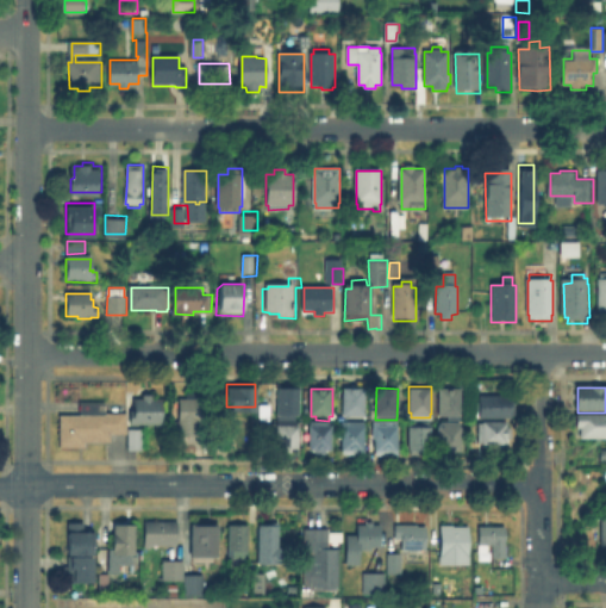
[(366,420),(342,420),(342,389),(364,389),(366,420)]
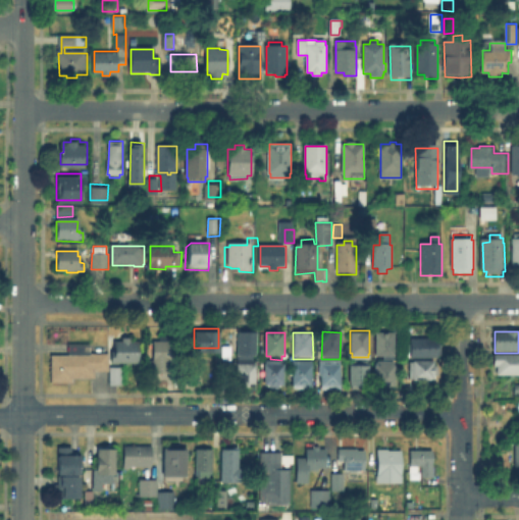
[(256,333),(257,359),(238,359),(238,333),(256,333)]
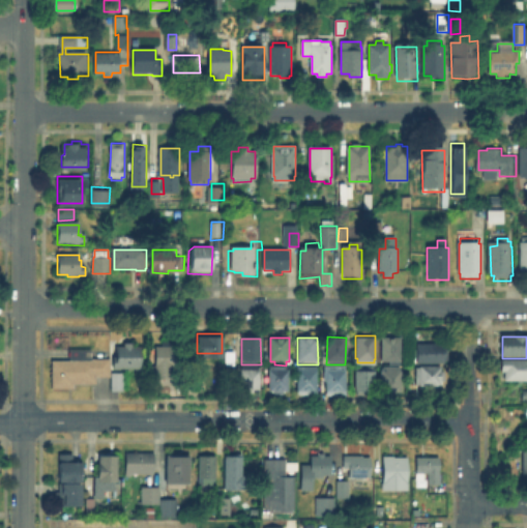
[(400,340),(399,367),(387,365),(387,362),(381,362),(382,339),(400,340)]
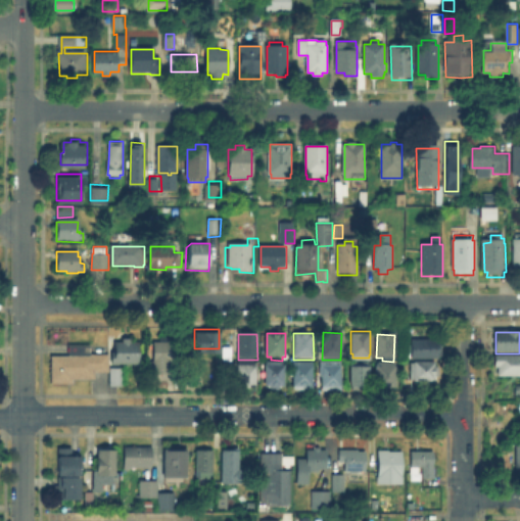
[(170,340),(169,344),(176,344),(176,366),(184,366),(184,382),(168,382),(168,376),(149,375),(149,363),(153,363),(153,343),(160,343),(160,339),(170,340)]
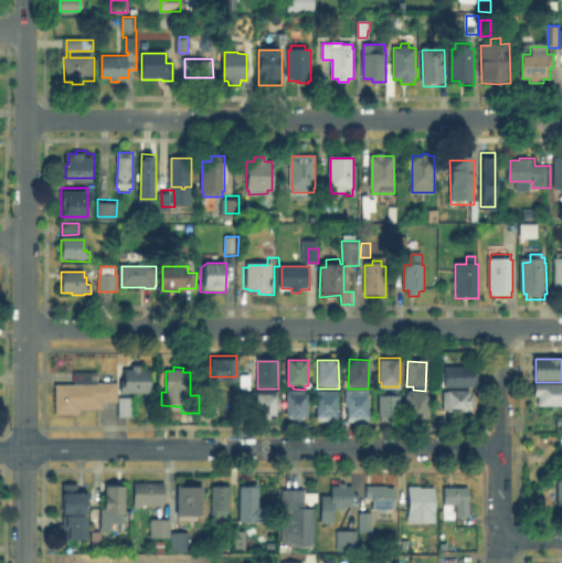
[(150,372),(150,395),(120,395),(120,383),(123,383),(123,372),(131,372),(131,368),(141,368),(141,372),(150,372)]
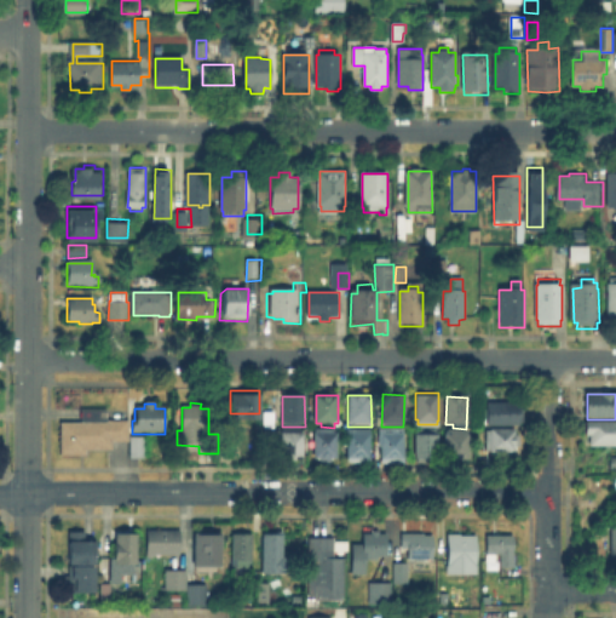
[(519,404),(519,411),(524,411),(524,423),(519,424),(519,427),(487,427),(487,419),(483,419),(483,410),(487,411),(487,404),(519,404)]
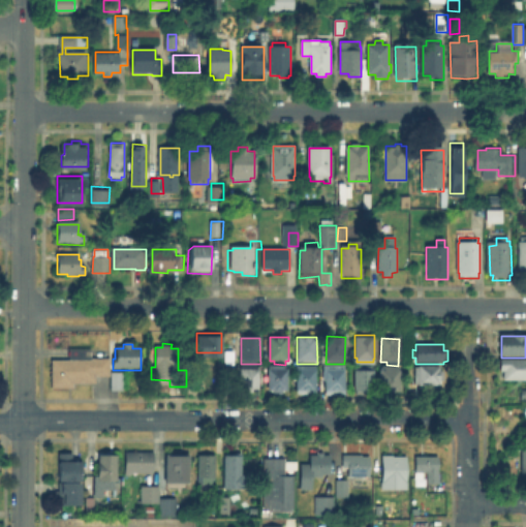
[(111,360),(111,377),(96,377),(96,383),(74,383),(73,389),(53,389),(53,361),(69,362),(69,350),(92,349),(92,360),(111,360)]
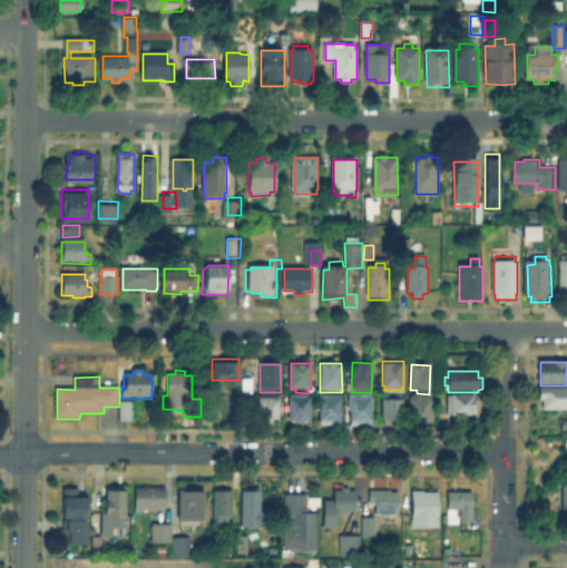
[(566,418),(564,418),(564,417),(563,417),(563,412),(544,411),(543,400),(538,400),(537,388),(566,387),(566,418)]
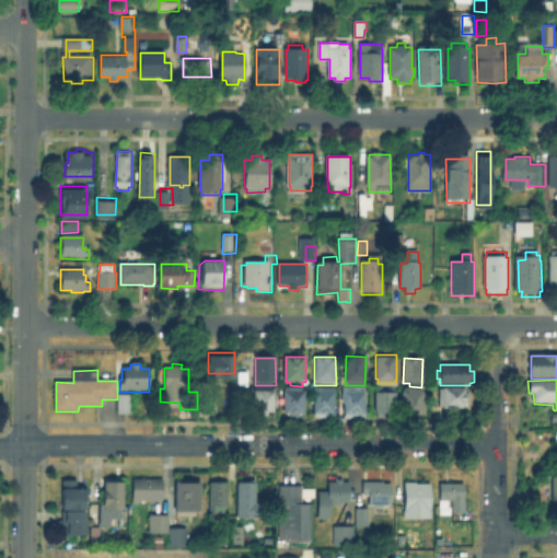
[(276,387),(276,413),(269,413),(269,416),(260,416),(262,411),(255,411),(256,386),(276,387)]
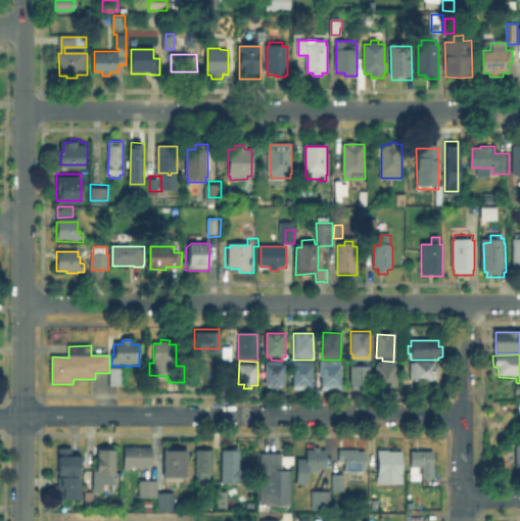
[(314,361),(314,386),(313,385),(313,388),(295,388),(296,385),(294,385),(294,361),(314,361)]
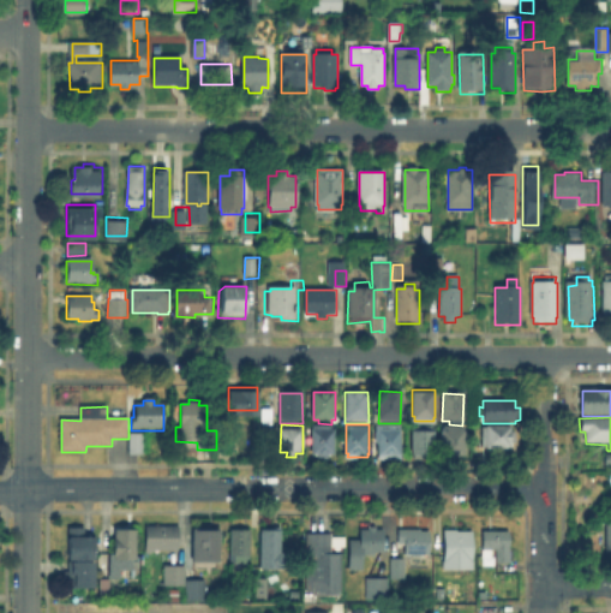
[(401,426),(401,456),(394,456),(395,459),(383,459),(383,456),(378,456),(378,426),(401,426)]
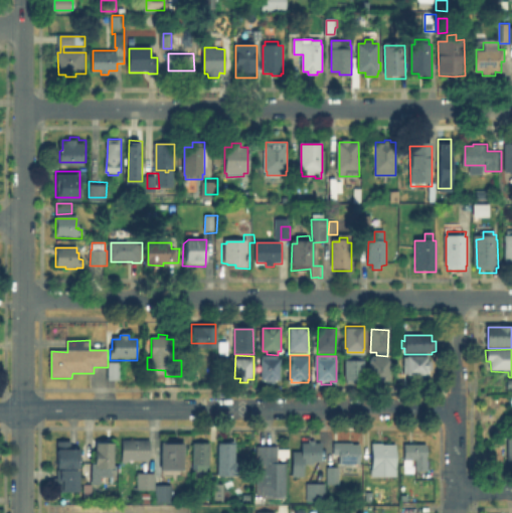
[(429,371),(429,375),(403,375),(403,356),(429,357),(429,362),(433,362),(433,371),(429,371)]
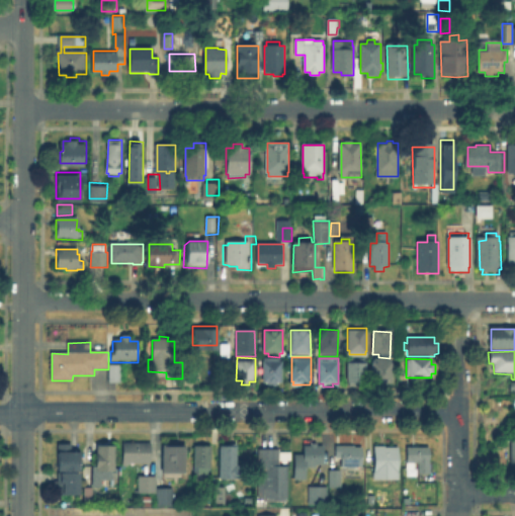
[(279,359),(279,362),(282,362),(282,382),(277,382),(277,385),(268,385),(268,382),(263,382),(263,361),(266,361),(266,359),(279,359)]
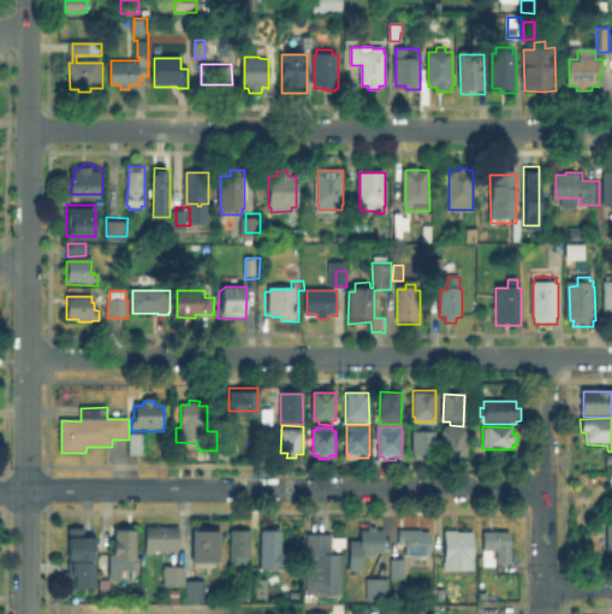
[(467,432),(467,456),(461,455),(459,460),(450,460),(449,456),(444,456),(444,431),(445,431),(445,427),(463,427),(463,432),(467,432)]
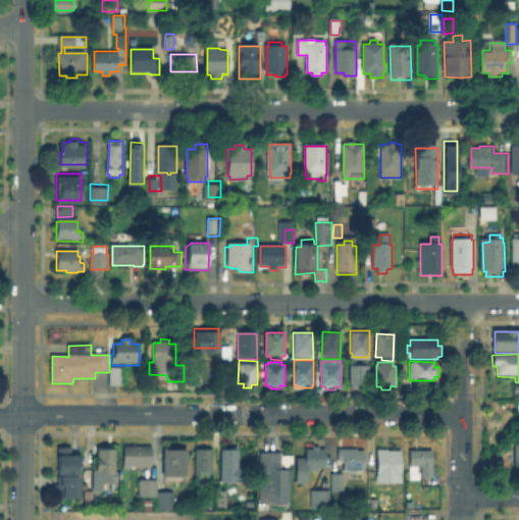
[(368,363),(368,386),(365,386),(365,391),(351,390),(352,386),(351,386),(351,363),(368,363)]
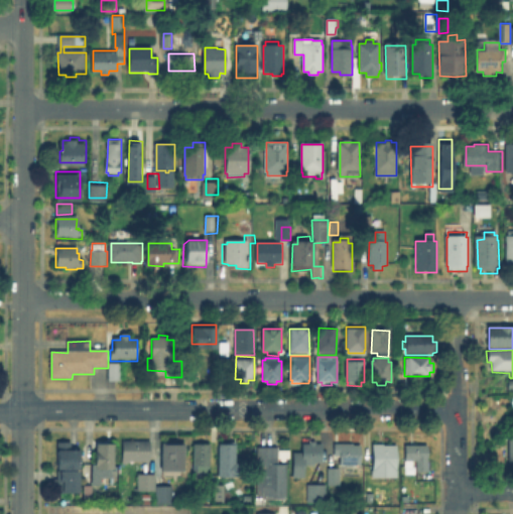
[(121,365),(121,383),(108,383),(108,365),(121,365)]
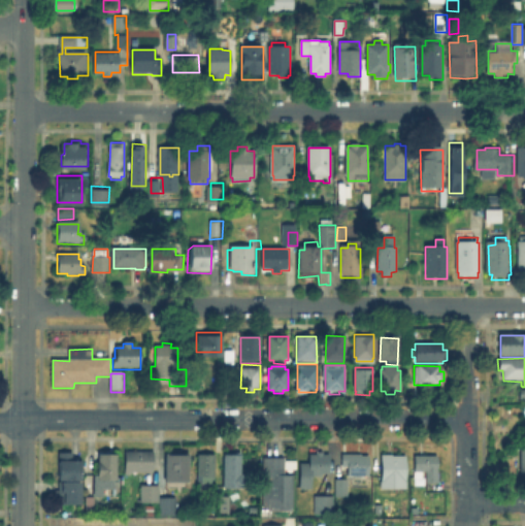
[(73,451),(73,459),(83,459),(83,503),(61,503),(61,480),(59,480),(59,451),(73,451)]
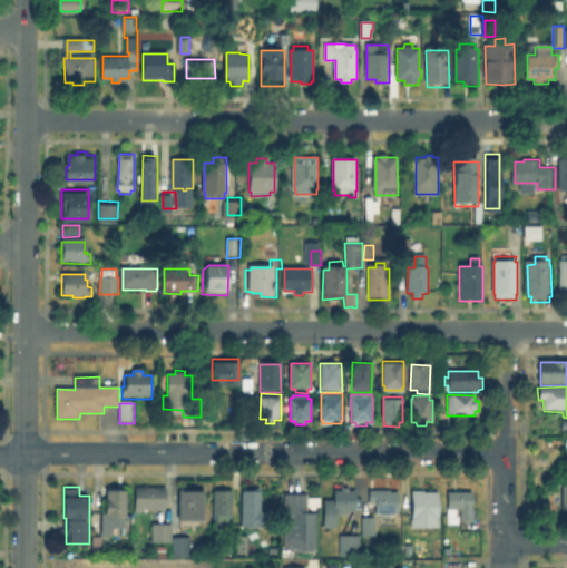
[(172,488),(172,510),(147,511),(147,513),(142,513),(142,488),(172,488)]
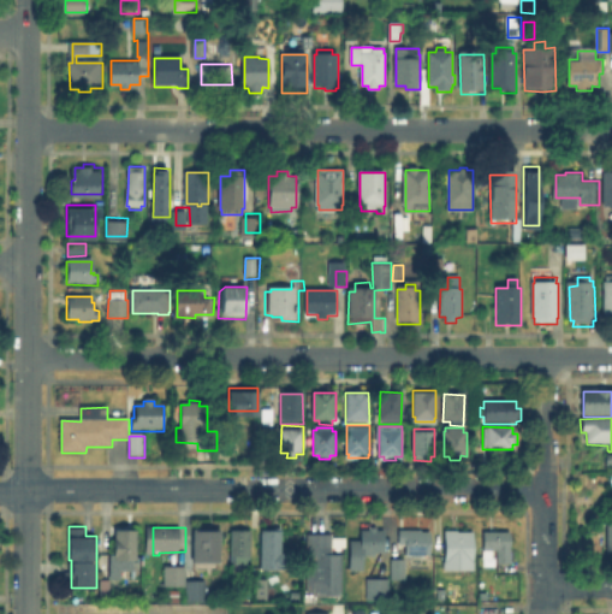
[(382,527),(382,531),(391,531),(391,554),(382,553),(382,556),(370,556),(370,571),(356,571),(356,541),(367,541),(368,530),(375,530),(375,527),(382,527)]
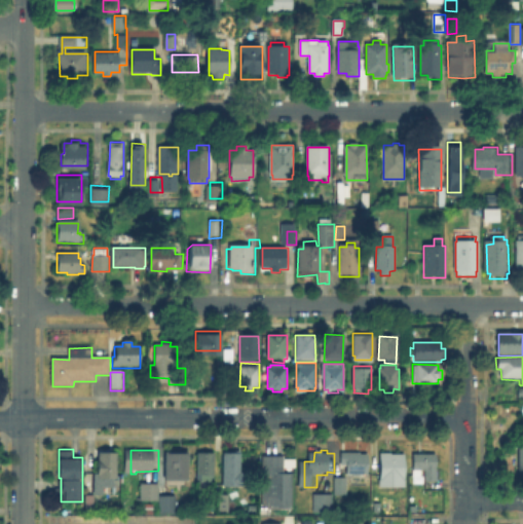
[(373,451),(374,483),(352,482),(352,477),(345,477),(345,472),(342,472),(342,463),(339,463),(340,452),(373,451)]
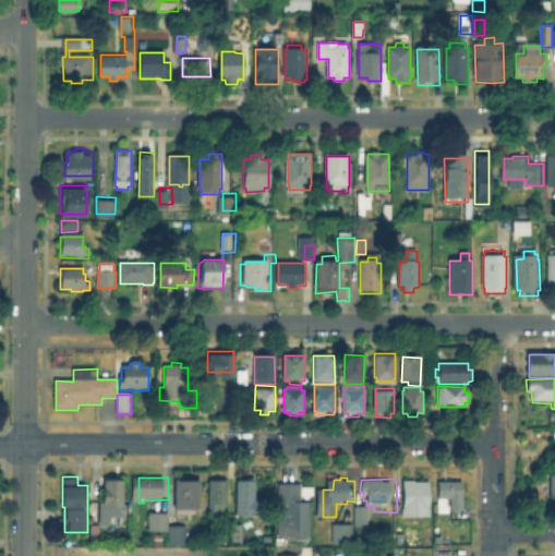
[(127,509),(127,518),(116,518),(116,527),(105,527),(105,504),(109,504),(109,481),(129,482),(128,509),(127,509)]
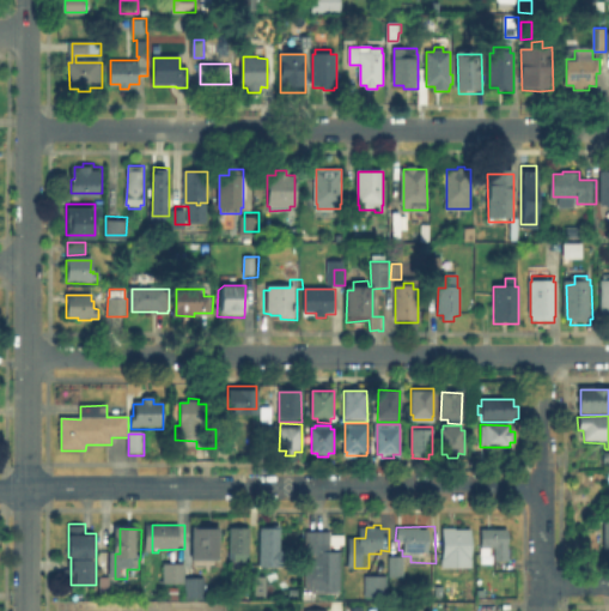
[(255,530),(255,562),(239,562),(239,554),(236,555),(236,528),(255,530)]
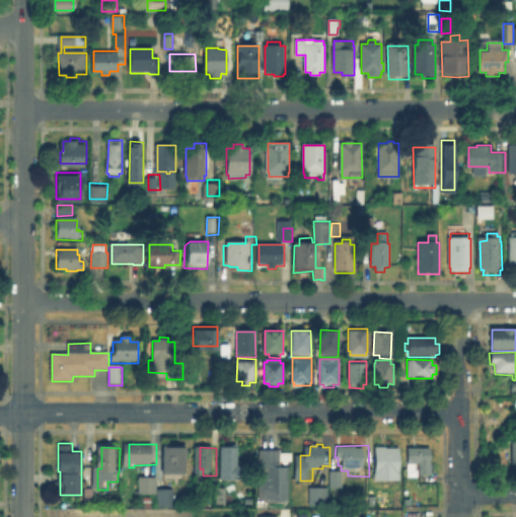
[(402,448),(402,465),(385,465),(386,468),(379,468),(378,447),(389,447),(389,448),(402,448)]
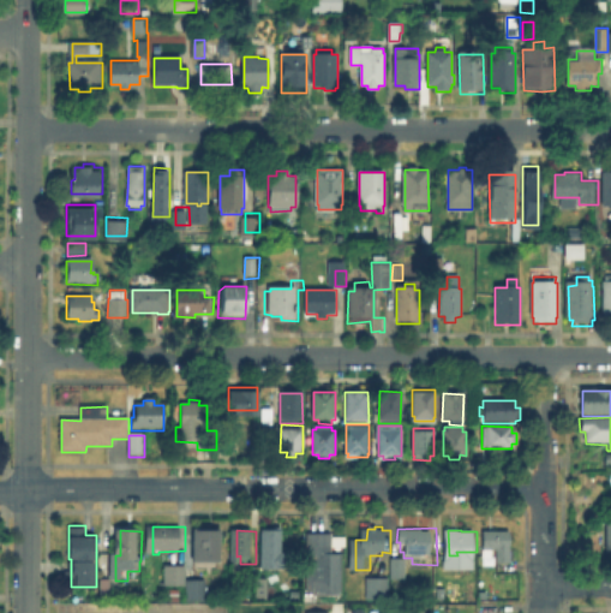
[(227,531),(227,565),(201,565),(201,531),(227,531)]
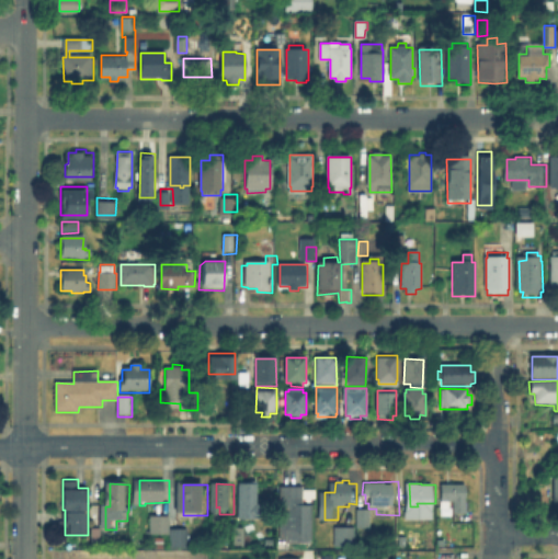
[(261,485),(262,505),(265,505),(265,520),(245,521),(245,485),(261,485)]
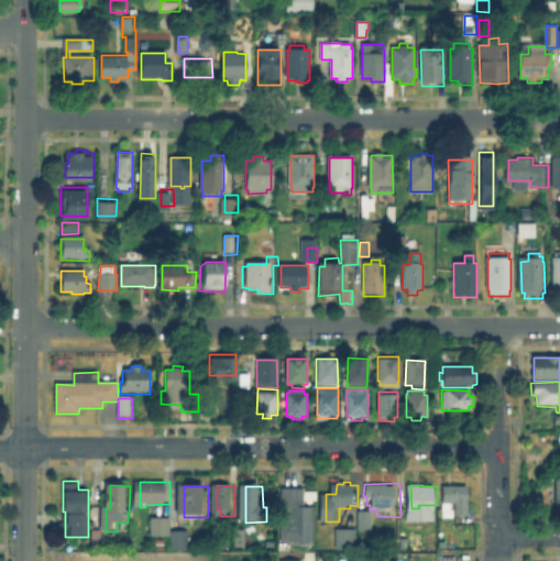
[(473,487),(473,517),(461,517),(461,505),(456,504),(456,510),(449,512),(449,487),(473,487)]
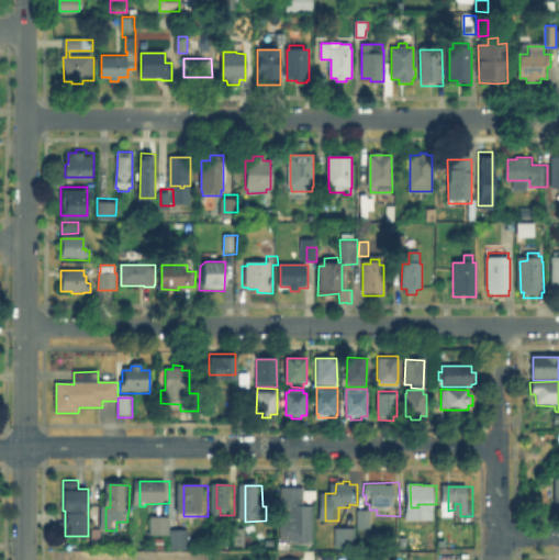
[(319,506),(319,540),(317,540),(317,542),(297,542),(297,540),(288,539),(288,526),(284,526),(284,517),(289,518),(289,508),(286,508),(287,488),(309,488),(309,506),(319,506)]
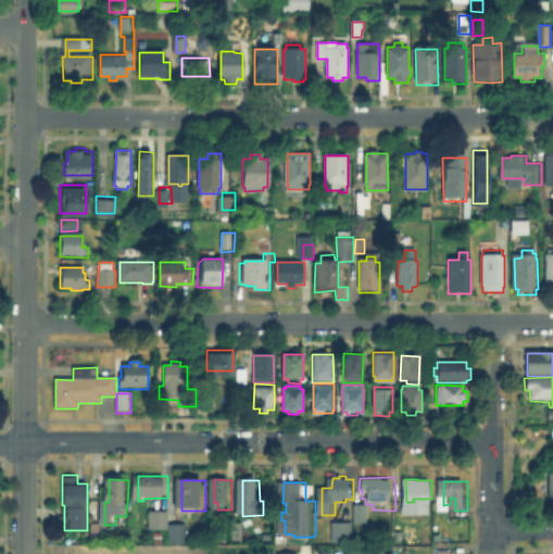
[(369,506),(369,524),(357,524),(357,506),(369,506)]
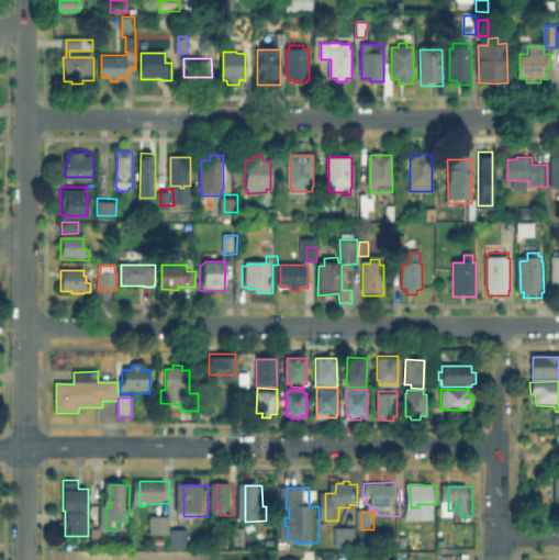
[(172,517),(172,536),(154,536),(154,517),(172,517)]
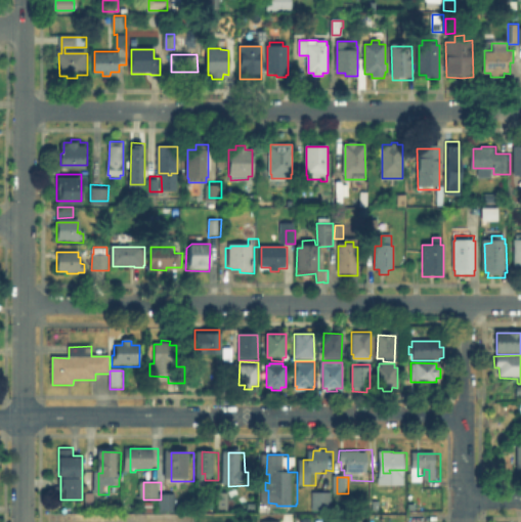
[(162,510),(162,491),(176,491),(176,510),(162,510)]
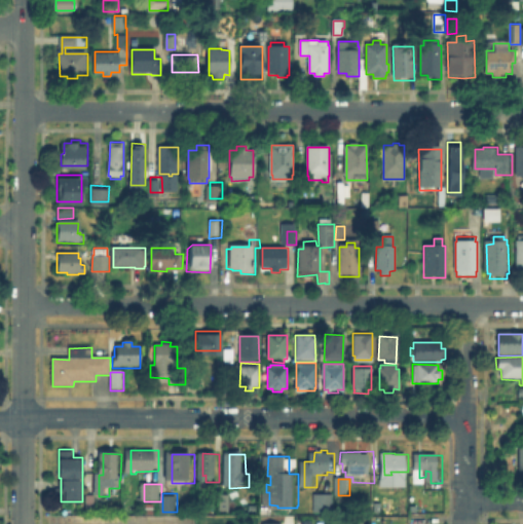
[(336,495),(335,513),(318,513),(318,494),(336,495)]
